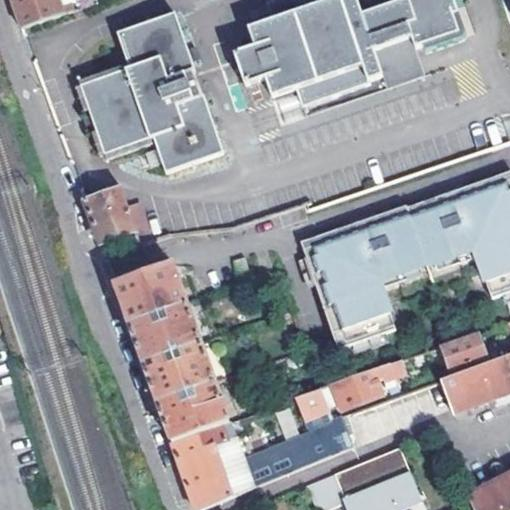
[(9,0),(19,27),(62,12),(58,0),(9,0)]
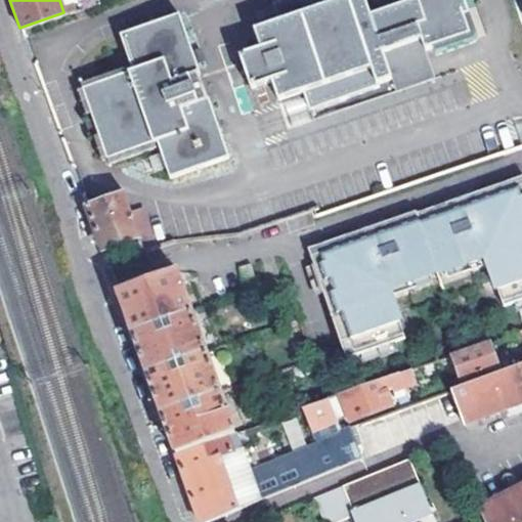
[(416,26),(424,49),(470,34),(458,0),(278,0),(272,2),(277,17),(252,27),(258,45),(238,53),(250,86),(269,79),(276,98),(303,89),(309,109),(380,84),(379,83),(392,78),(378,38),(416,26)]
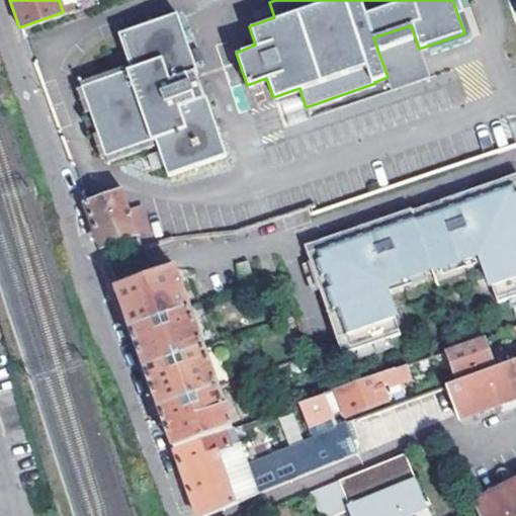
[(176,11),(117,31),(129,64),(131,68),(80,85),(89,109),(91,113),(82,116),(87,129),(95,126),(97,131),(105,156),(150,141),(155,139),(167,173),(226,153),(176,11)]
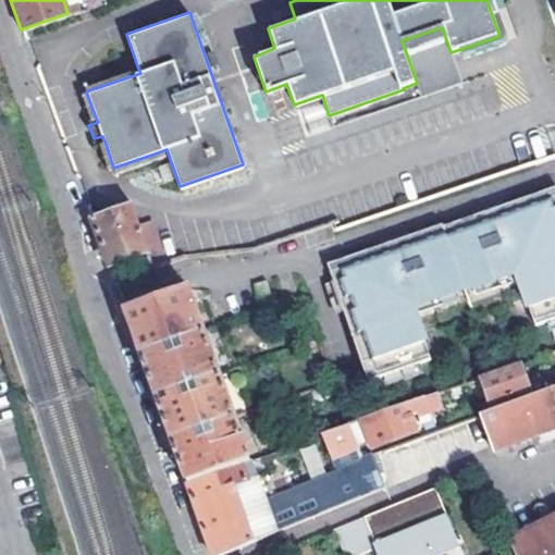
[(461,82),(451,52),(442,27),(402,40),(417,83),(421,96),(461,82)]
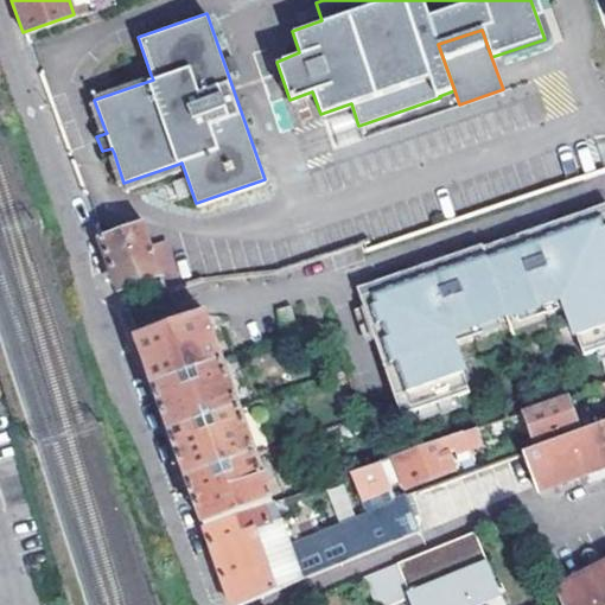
[(153,80),(151,75),(93,95),(94,100),(153,80)]
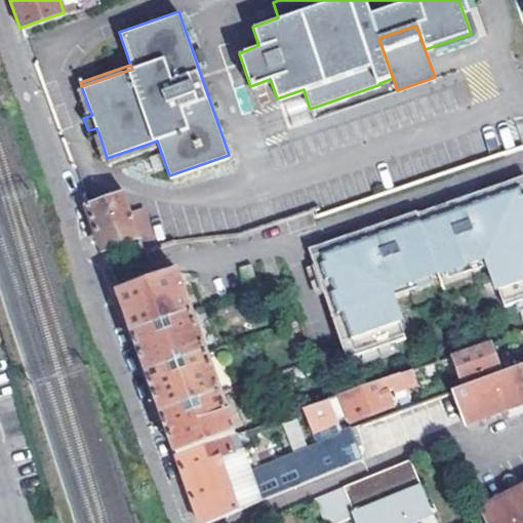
[(90,111),(81,86),(76,88),(85,113),(90,111)]
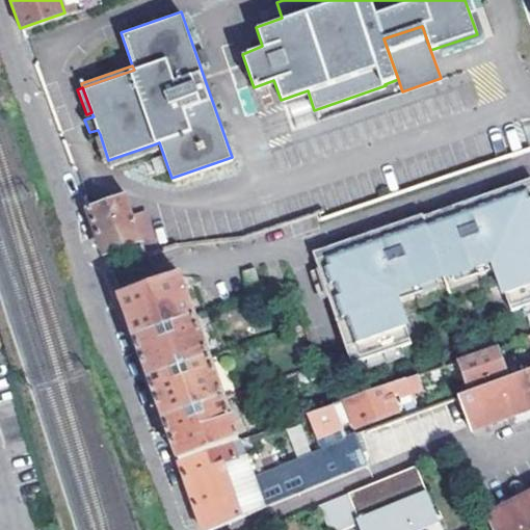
[(108,160),(100,134),(94,136),(103,162),(108,160)]
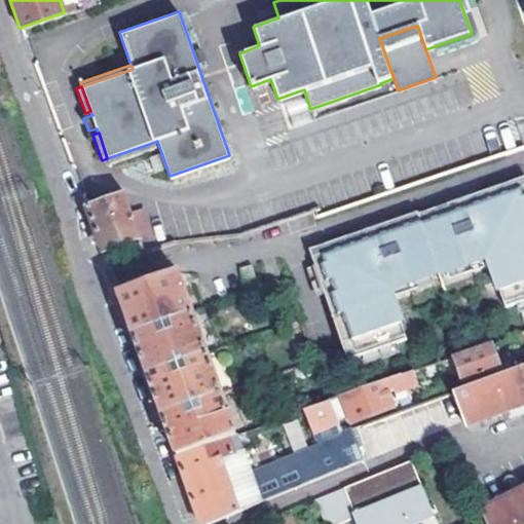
[(152,143),(107,158),(109,162),(154,147),(152,143)]
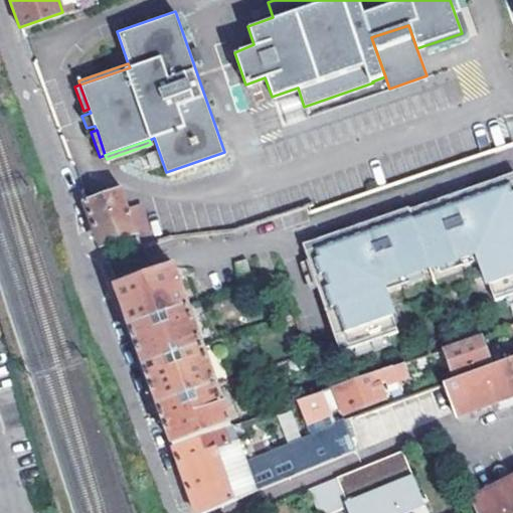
[(352,223),(300,242),(306,258),(315,285),(338,352),(352,347),(385,335),(396,332),(378,282),(475,248),(492,298),(502,295),(512,290),(512,172),(512,170),(460,188),(436,197),(406,207),(405,205),(376,215),(352,223)]
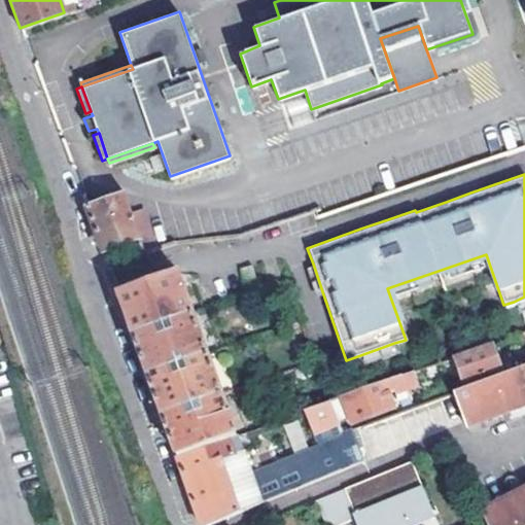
[(468,187),(444,196),(446,202),(470,193),(468,187)]
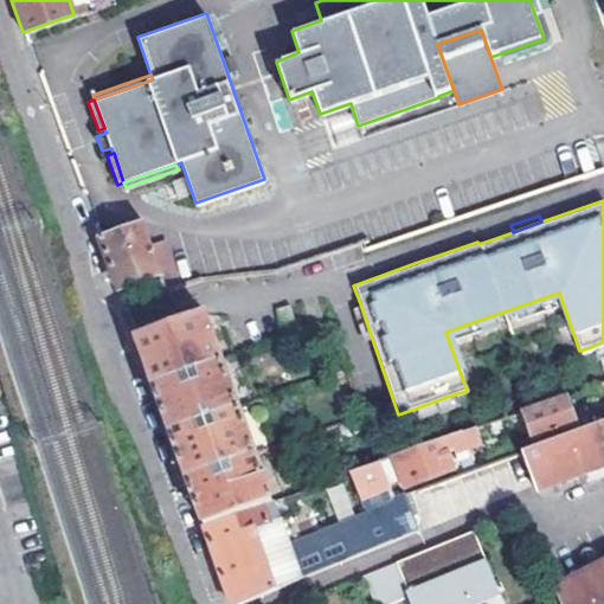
[(142,219),(97,236),(113,280),(124,276),(159,264),(142,219)]
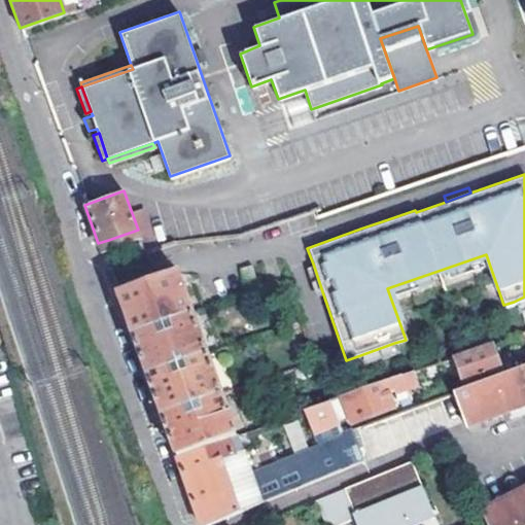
[(383,215),(358,223),(360,229),(385,220),(383,215)]
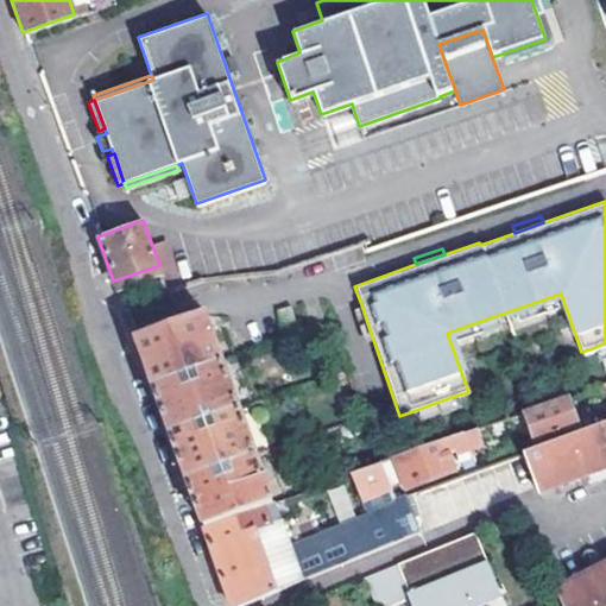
[(128,288),(163,275),(159,265),(125,277),(128,288)]
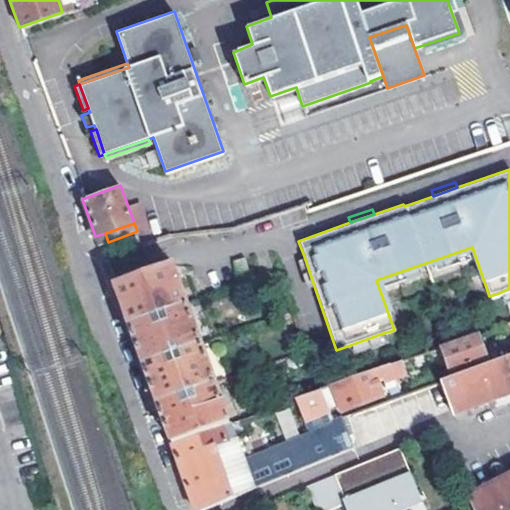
[(304,256),(295,259),(305,286),(313,283),(304,256)]
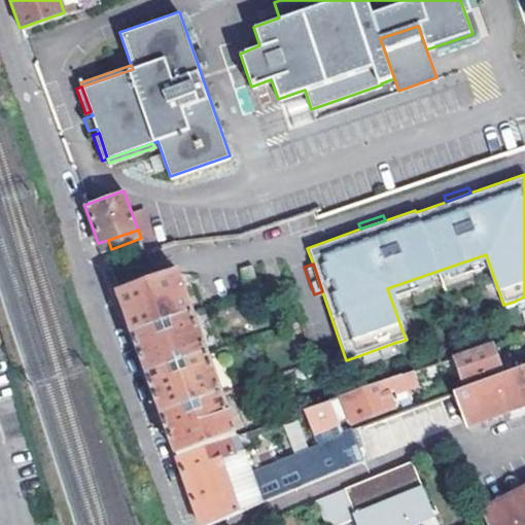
[(191,312),(177,270),(116,291),(131,334),(191,312)]
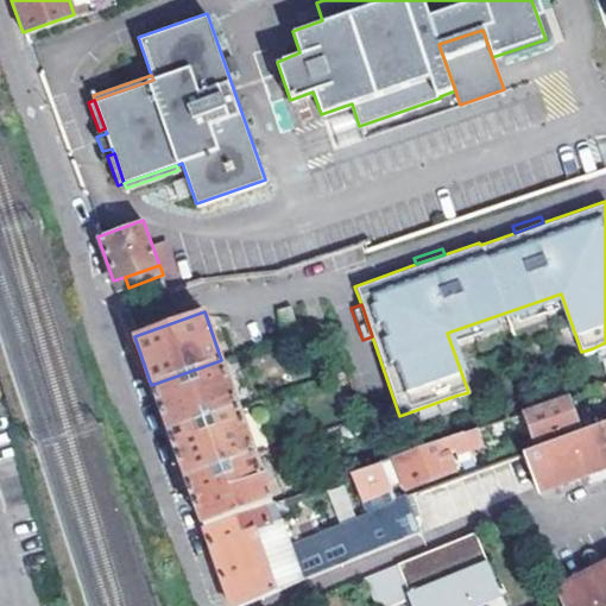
[(605,342),(593,348),(597,358),(605,354),(605,342)]
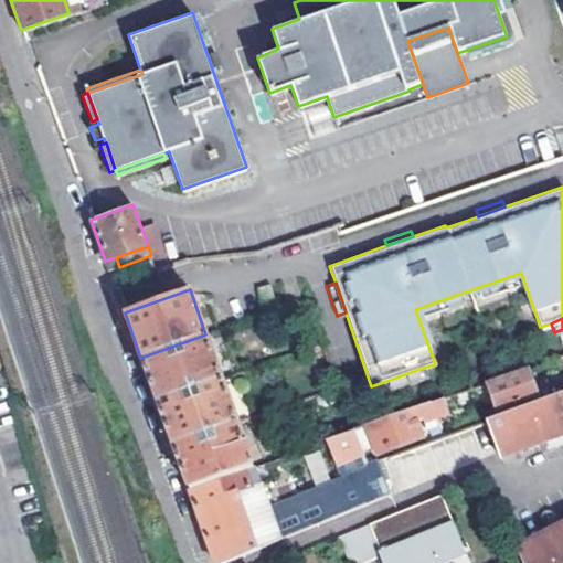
[(156,401),(221,376),(205,335),(140,358),(156,401)]
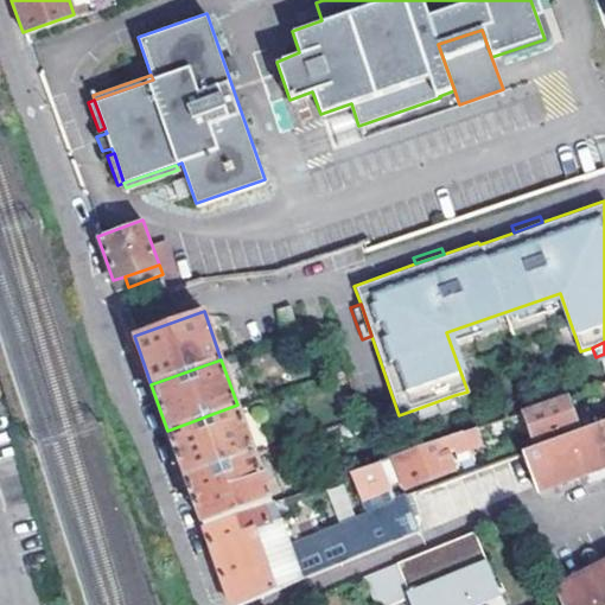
[(454,395),(415,409),(419,419),(458,406),(454,395)]
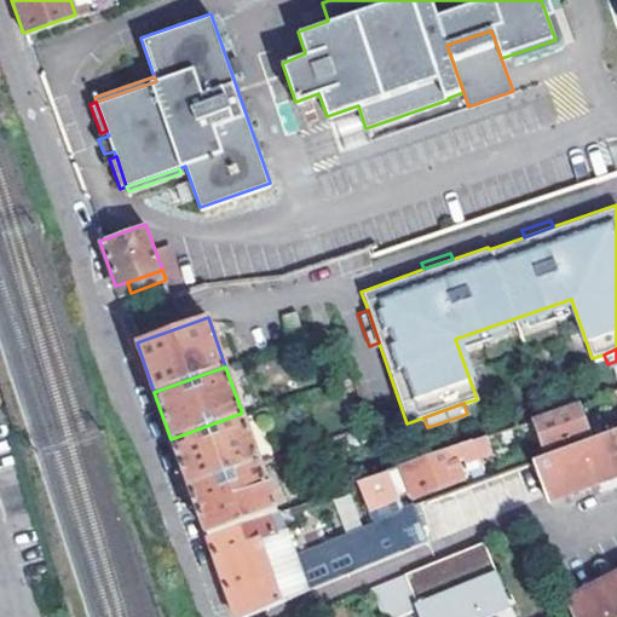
[(586,431),(576,404),(531,420),(535,430),(541,448),(586,431)]
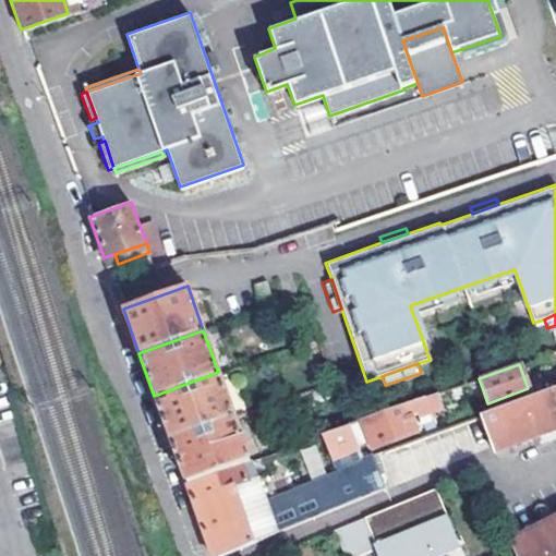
[(169,438),(233,415),(218,372),(154,396),(169,438)]
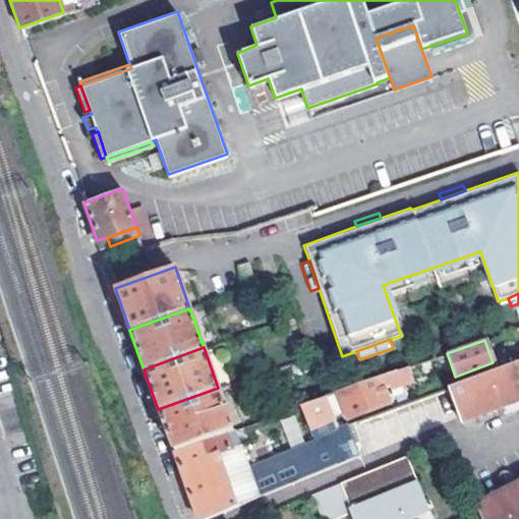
[(429,359),(433,368),(450,361),(447,353),(429,359)]
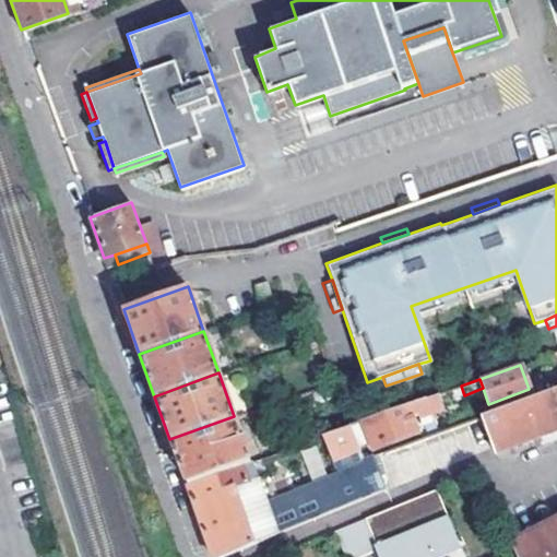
[(556,556),(556,384),(478,414),(493,450),(556,425),(556,514),(510,538),(509,540),(517,556),(556,556)]
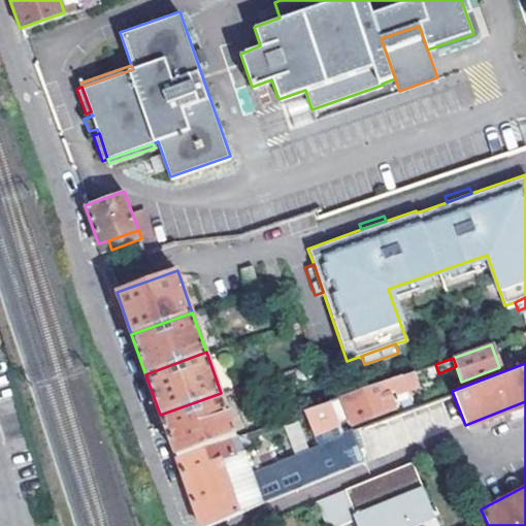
[(438,373),(435,364),(411,373),(414,383),(416,388),(440,380),(438,373)]
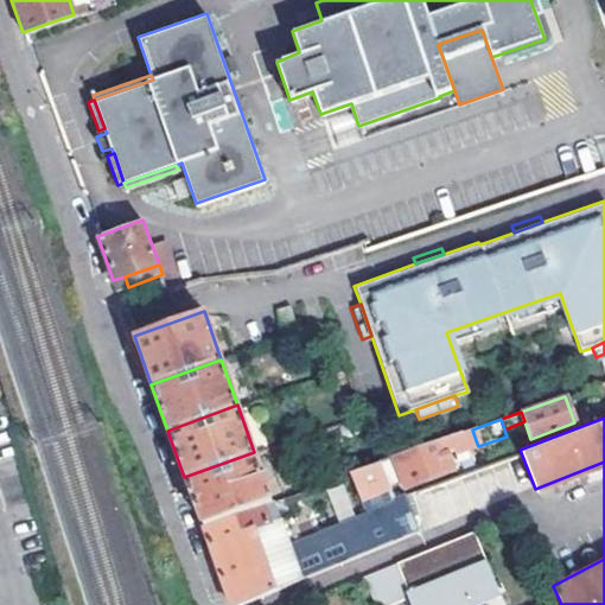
[(464,445),(476,440),(472,430),(458,434),(441,440),(445,453),(453,450),(457,462),(467,456),(464,445)]
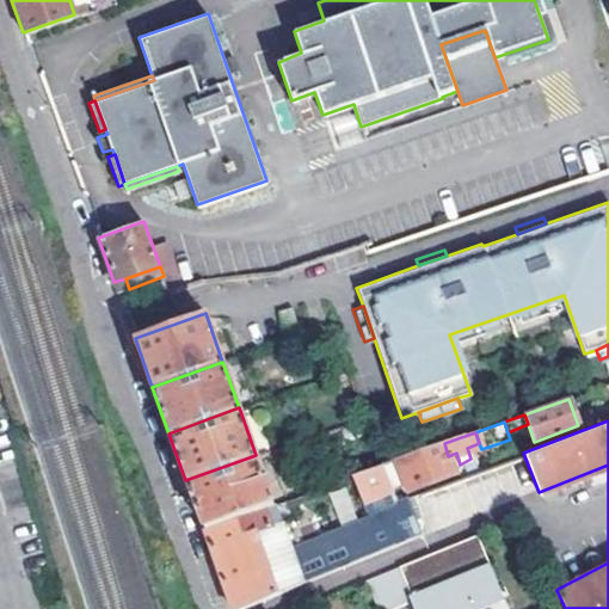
[(444,443),(394,461),(405,492),(455,473),(448,456),(444,443)]
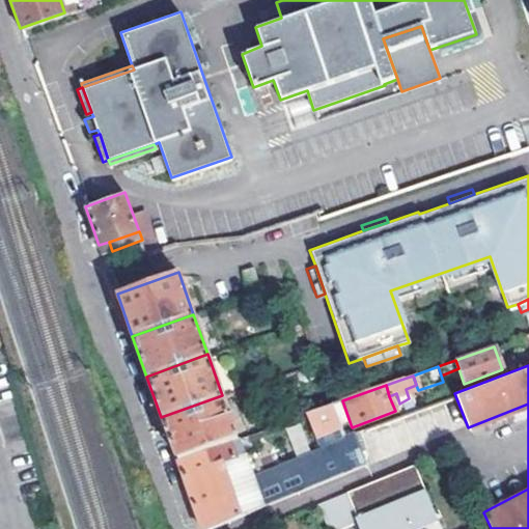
[(238,437),(222,395),(161,417),(176,458),(238,437)]
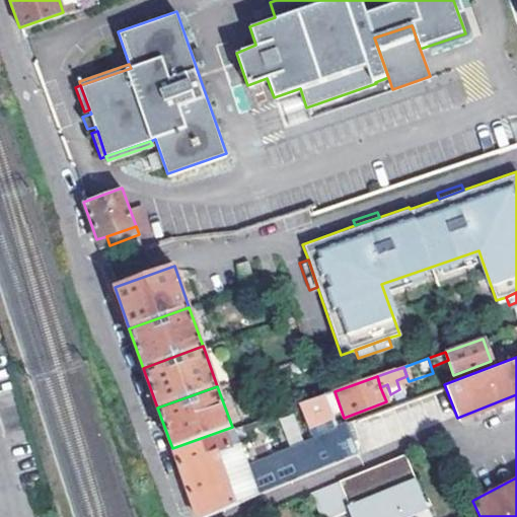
[(172,448),(197,516),(201,516),(357,453),(344,422),(337,425),(230,470),(223,473),(215,451),(222,449),(238,444),(240,450),(331,415),(324,394),(232,427),(172,448)]
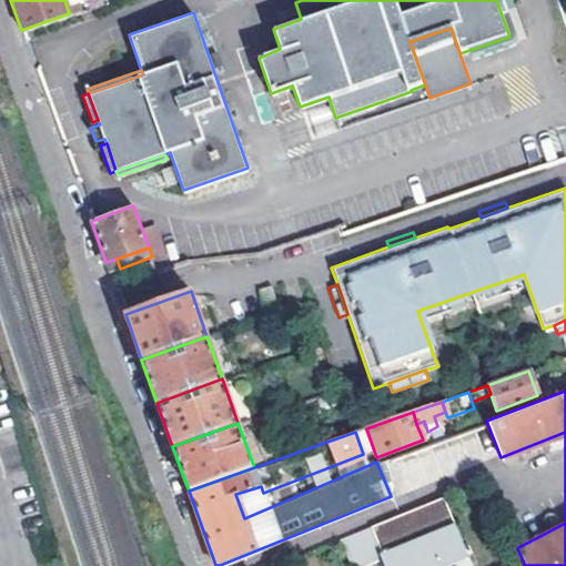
[(252,515),(243,492),(235,494),(244,518),(252,515)]
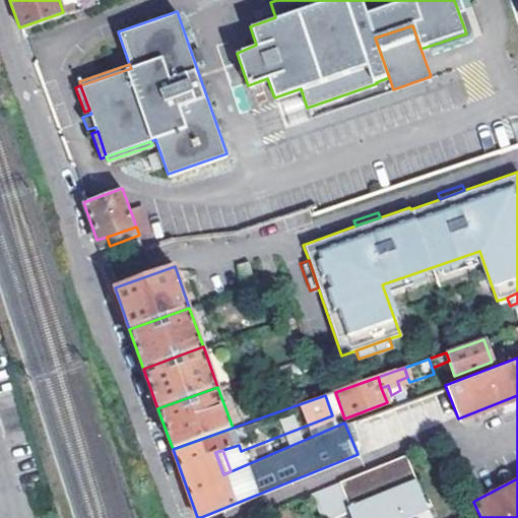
[(403,453),(309,493),(320,517),(324,517),(348,508),(351,517),(384,517),(424,502),(403,453)]
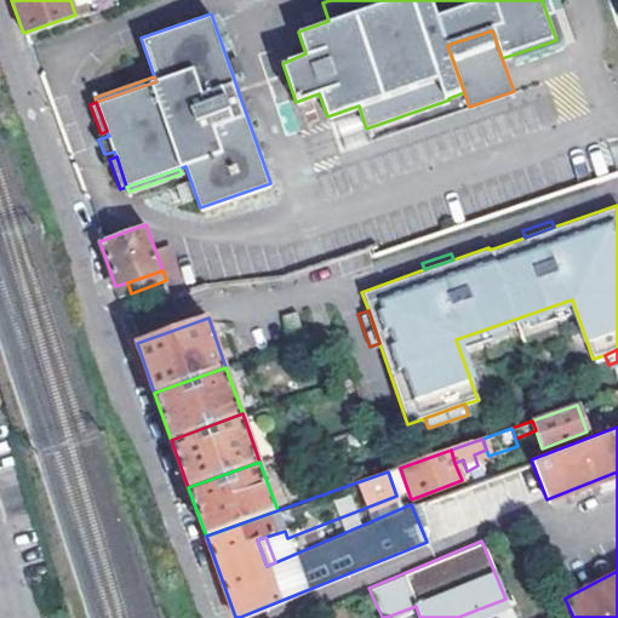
[(505,599),(458,617),(476,617),(508,605),(505,599)]
